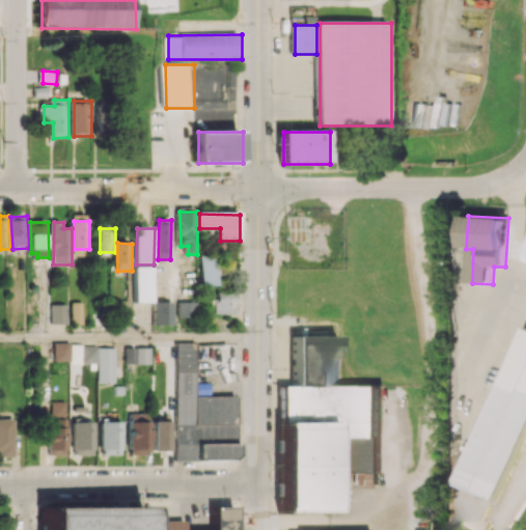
[(202,255),(202,285),(219,285),(219,255),(202,255)]
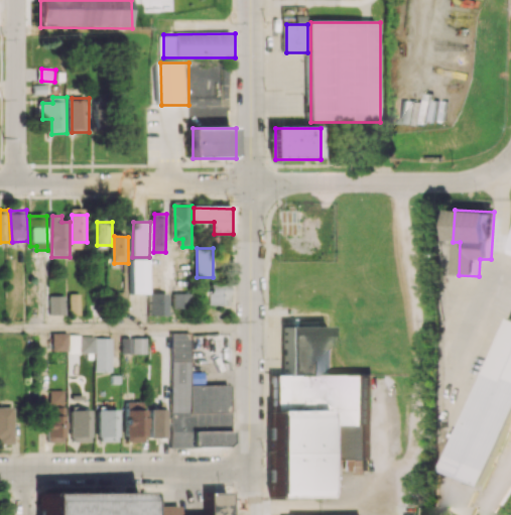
[(151,260),(151,294),(134,294),(134,260),(151,260)]
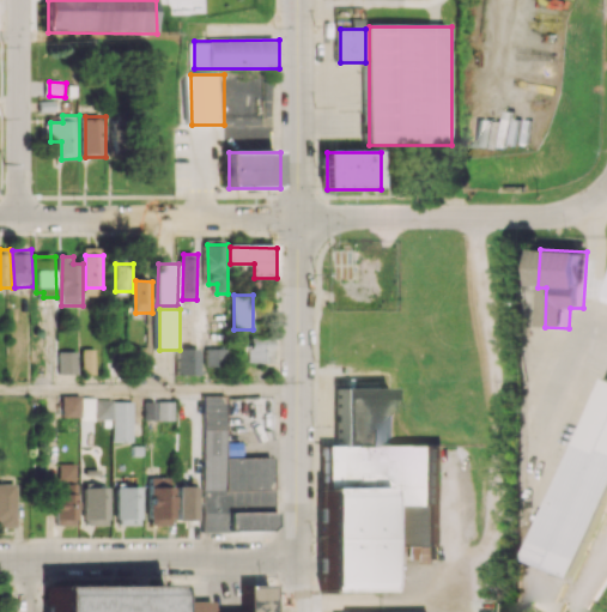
[(253,338),(253,350),(263,350),(263,363),(275,364),(275,338),(253,338)]
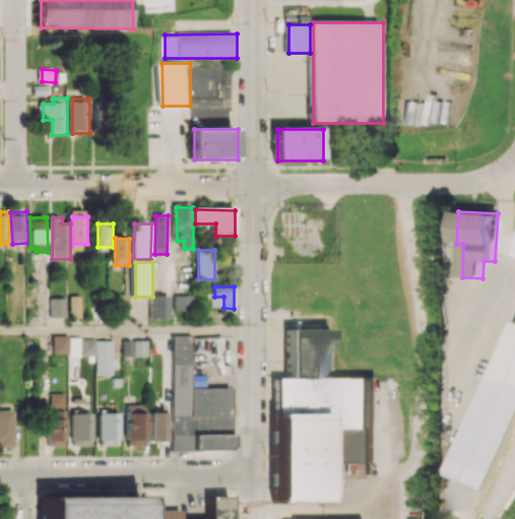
[(194,296),(194,311),(177,311),(177,296),(194,296)]
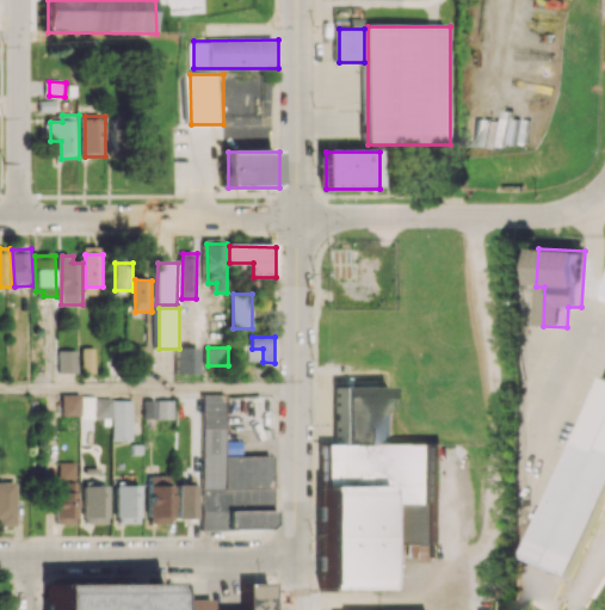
[(86,349),(87,374),(98,374),(98,349),(86,349)]
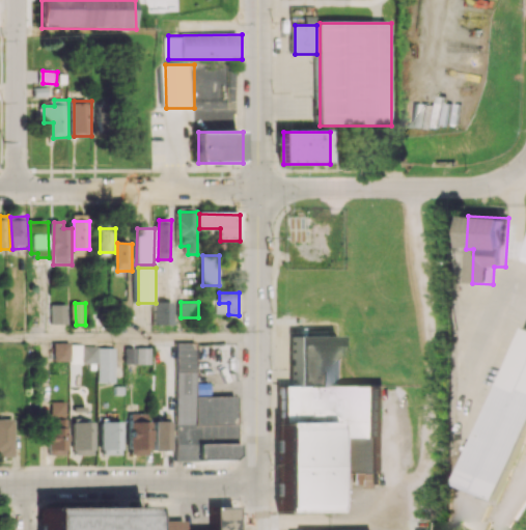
[(175,303),(174,326),(157,325),(158,303),(175,303)]
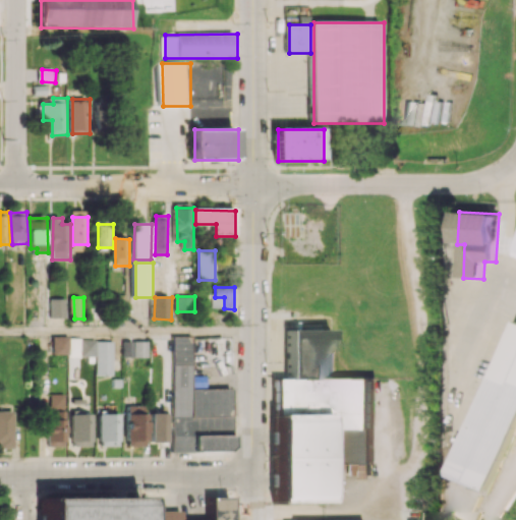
[(54,299),(54,318),(68,318),(68,299),(54,299)]
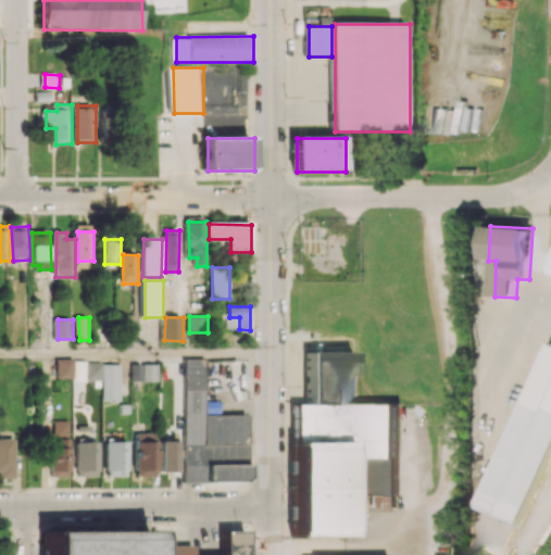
[(298,537),(352,537),(352,458),(401,458),(401,404),(359,404),(359,353),(311,353),(311,405),(298,405),(298,537)]
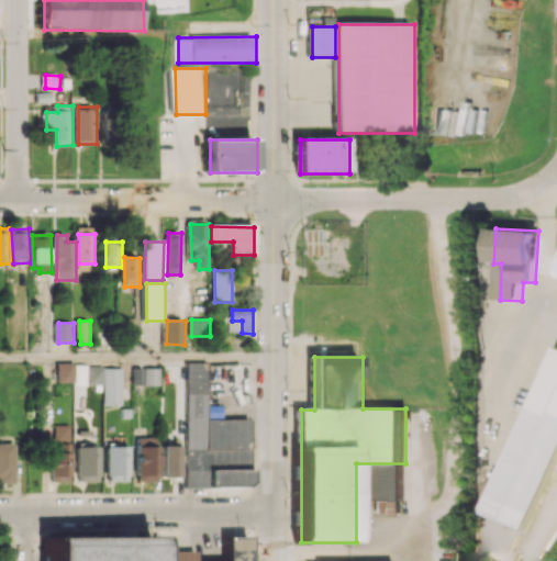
[(538,531),(556,484),(556,360),(496,514),(538,531)]
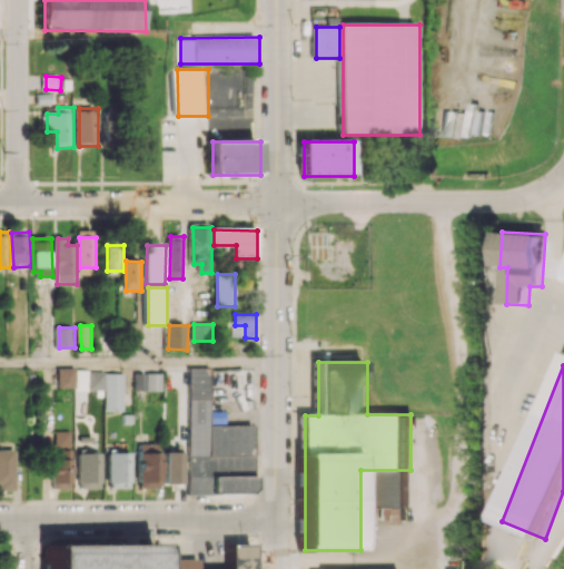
[(193,366),(214,368),(213,423),(256,424),(256,487),(250,491),(215,490),(215,493),(191,493),(193,366)]
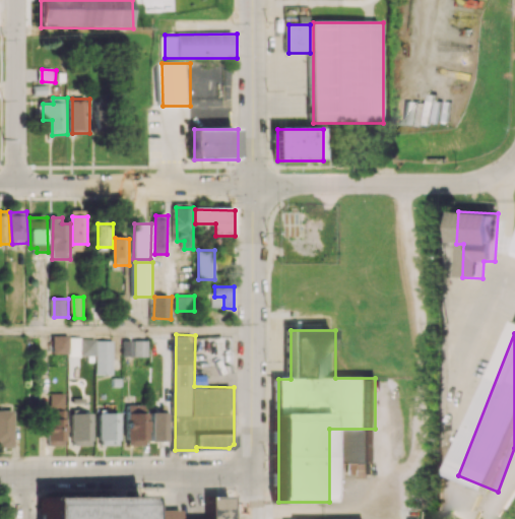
[(71,336),(56,336),(56,354),(71,354),(71,336)]
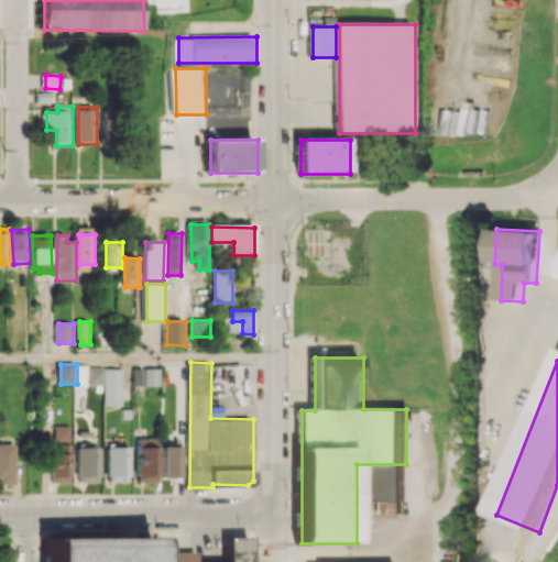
[(88,385),(107,385),(107,367),(78,366),(77,393),(88,394),(88,385)]
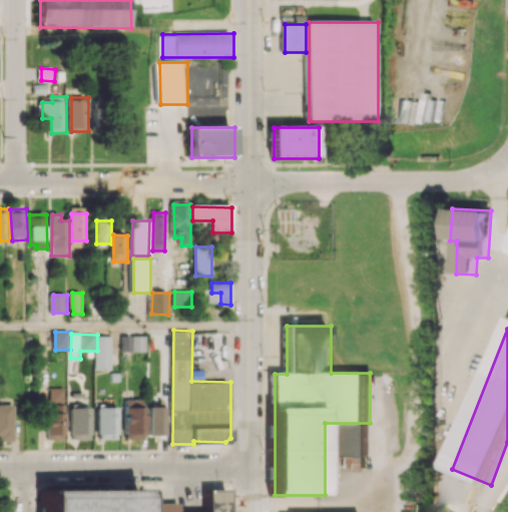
[(114,336),(97,337),(98,371),(115,370),(114,336)]
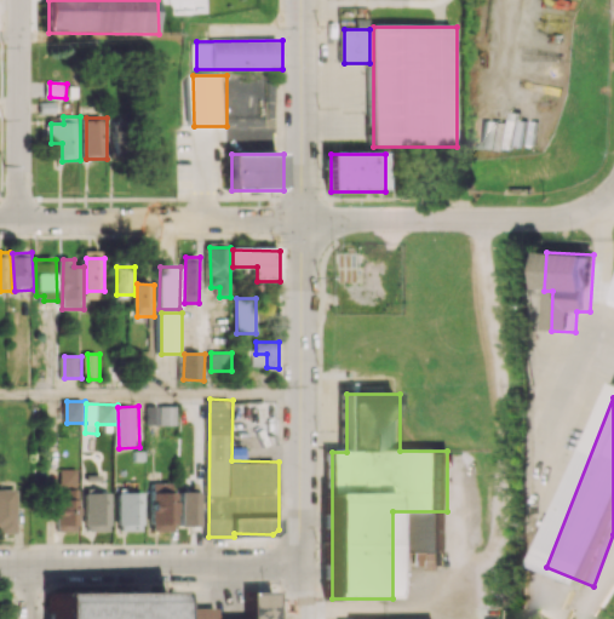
[(179,407),(151,407),(150,425),(179,427),(179,407)]
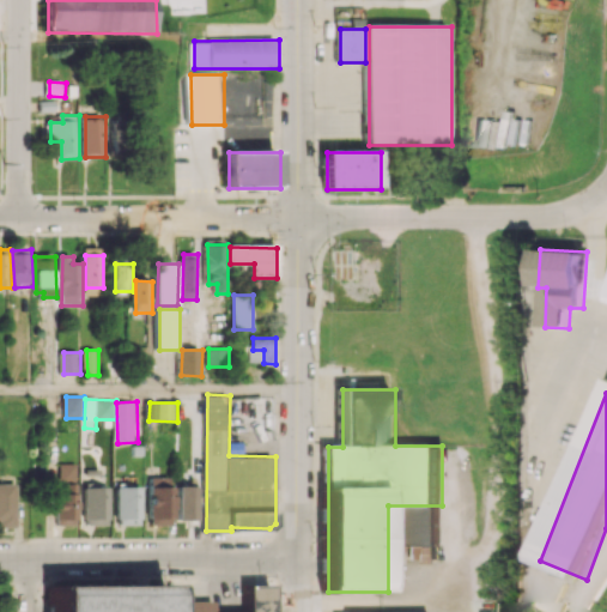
[(152,476),(155,476),(155,473),(170,473),(170,477),(171,477),(171,485),(176,485),(176,516),(174,516),(174,523),(153,523),(153,516),(152,516),(152,476)]
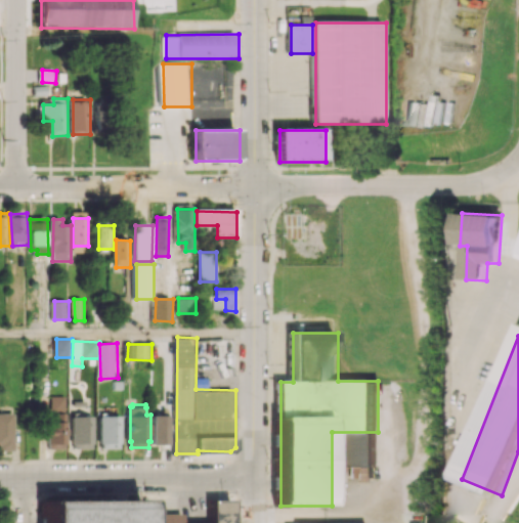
[(16,415),(0,413),(0,449),(16,449),(16,415)]
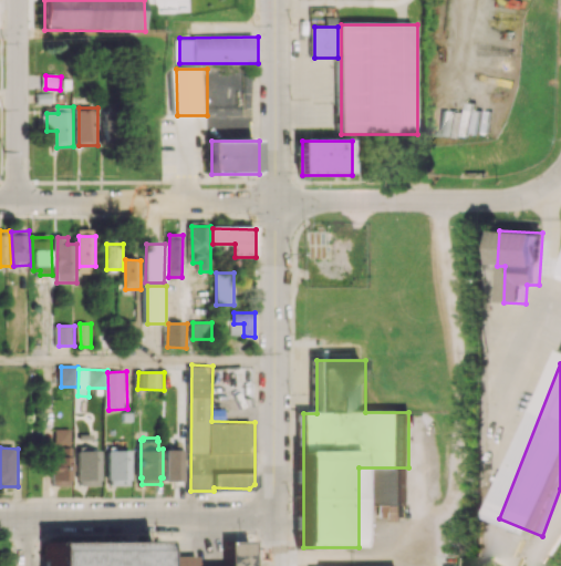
[(167,448),(184,448),(184,480),(183,480),(183,483),(178,483),(178,479),(167,479),(167,448)]
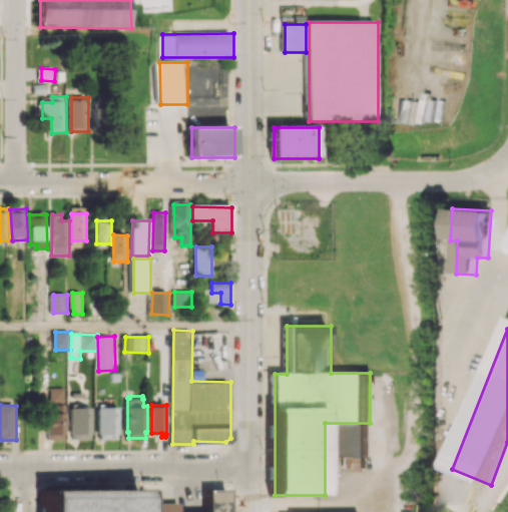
[(67,406),(50,406),(49,440),(67,440),(67,406)]
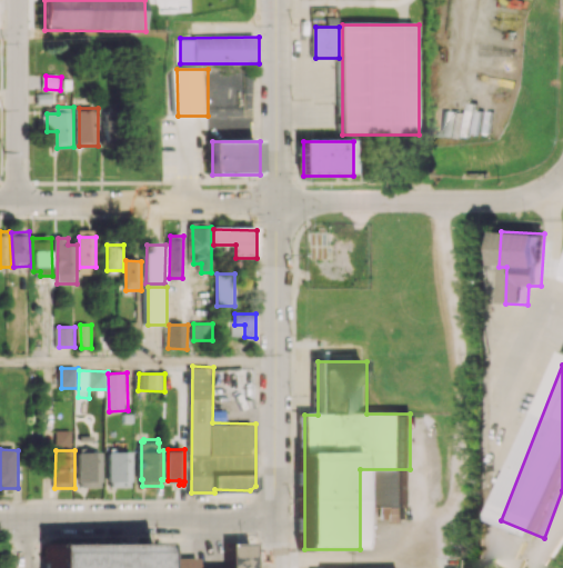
[(81,450),(103,450),(103,480),(101,480),(101,486),(83,486),(83,480),(80,480),(81,450)]
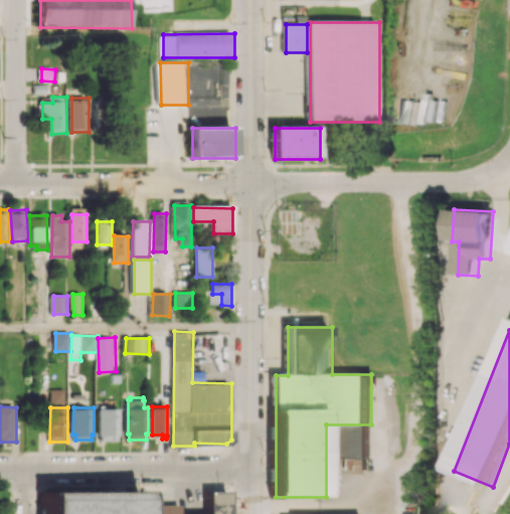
[(101,407),(121,407),(121,435),(119,435),(119,440),(103,440),(103,435),(101,435),(101,407)]
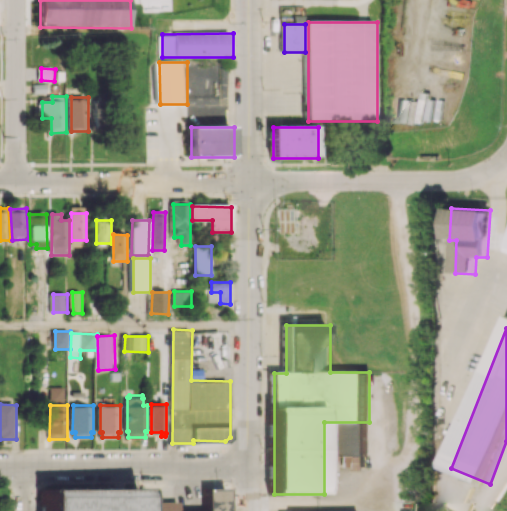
[(45,510),(45,485),(142,484),(142,500),(182,500),(182,510),(208,510),(207,487),(229,486),(229,510),(45,510)]
